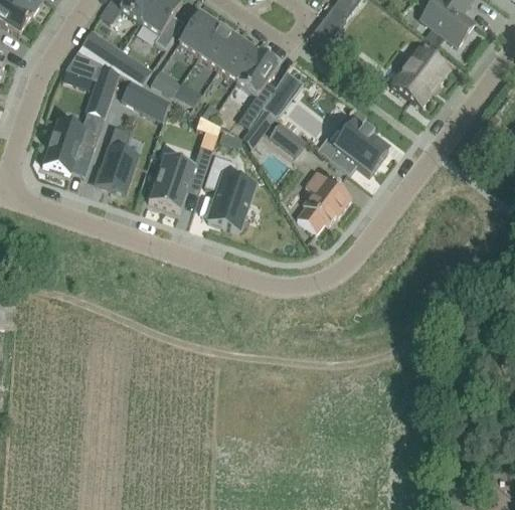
[(0,0),(0,22),(18,35),(31,16),(7,0),(0,0)]
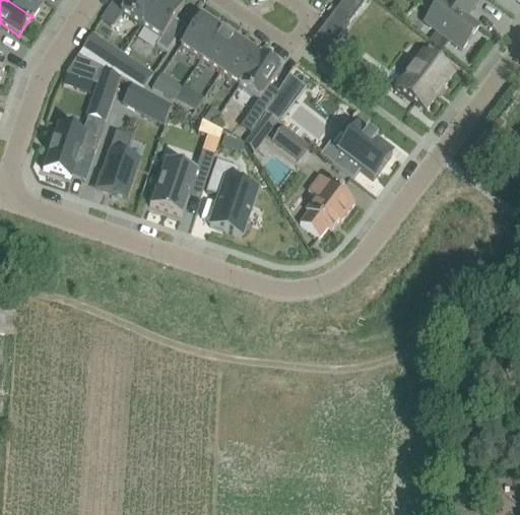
[(7,0),(31,16),(43,0),(7,0)]
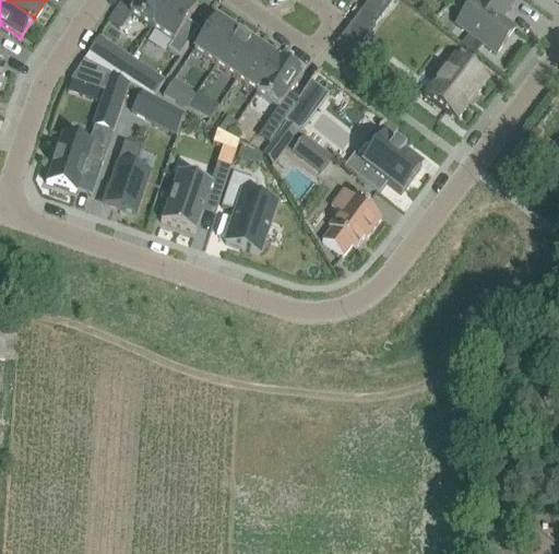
[(120,0),(118,3),(152,25),(169,0),(120,0)]
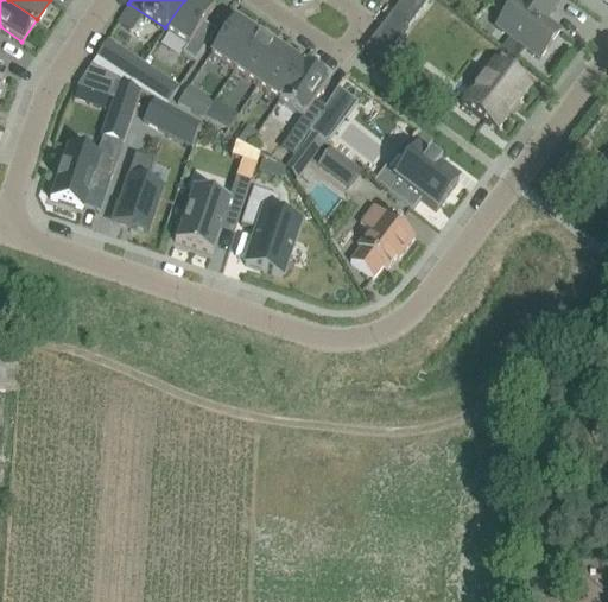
[(184,0),(165,27),(187,42),(182,50),(195,58),(216,27),(204,19),(215,4),(209,0),(184,0)]
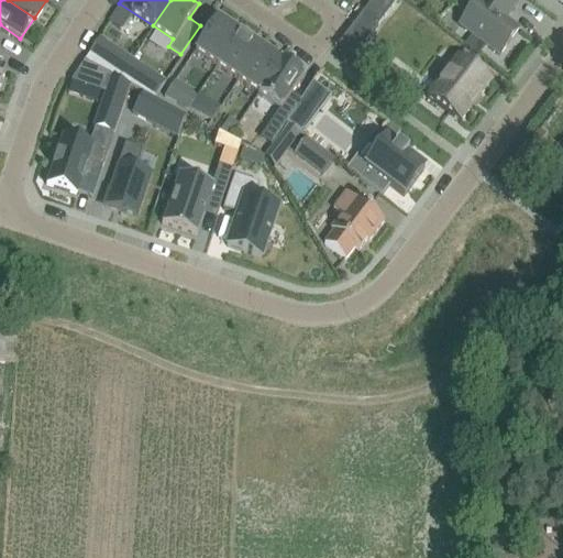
[(460,21),(499,51),(518,25),(505,15),(516,0),(475,0),(460,21)]
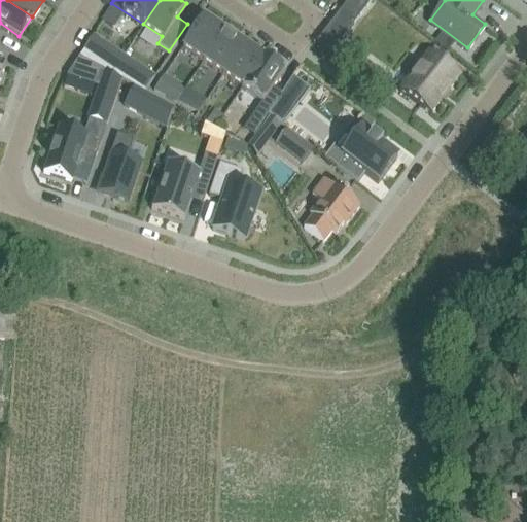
[(330,50),(354,19),(340,7),(316,39),(330,50)]
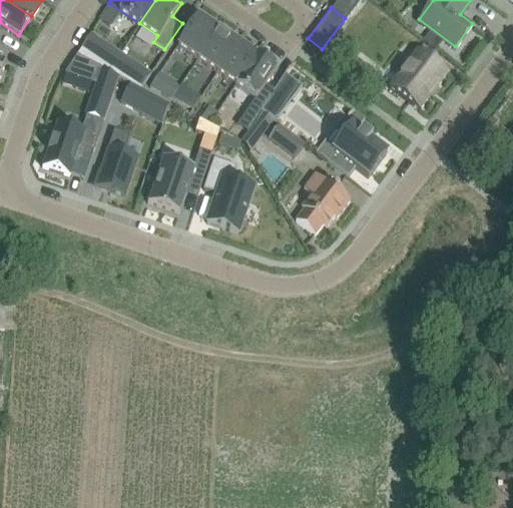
[(217,27),(196,13),(177,43),(197,57),(217,27)]
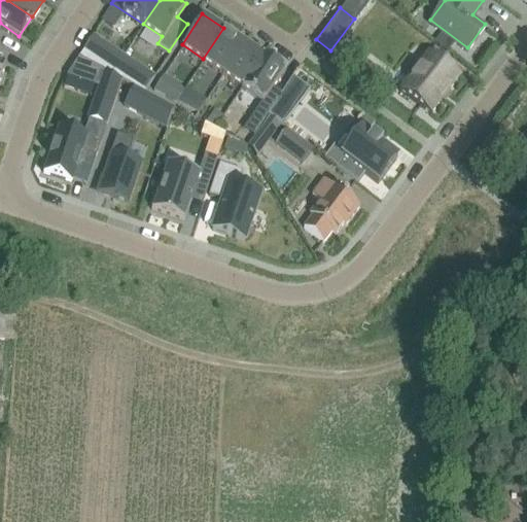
[(223,28),(203,59),(222,71),(243,40),(223,28)]
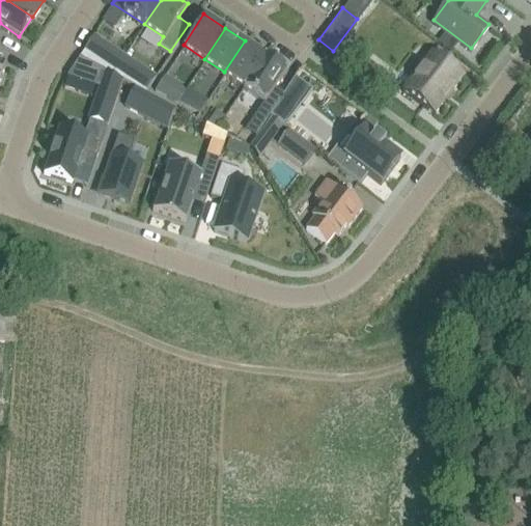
[(456,38),(445,30),(439,38),(450,47),(456,38)]
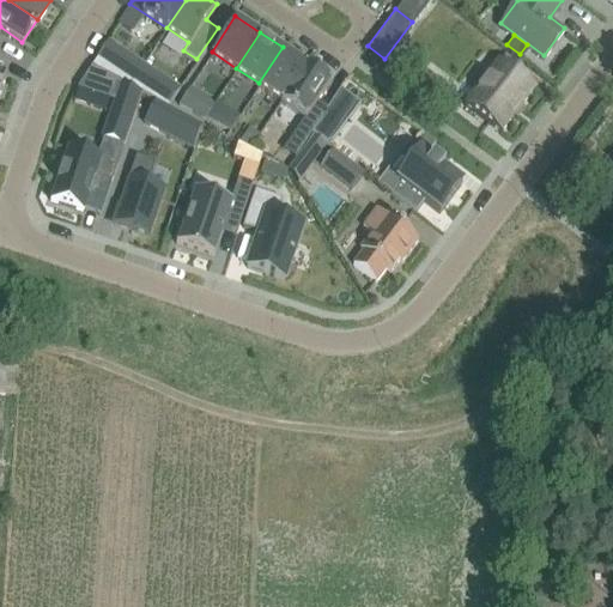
[(144,62),(107,37),(97,54),(92,62),(129,83),(144,62)]
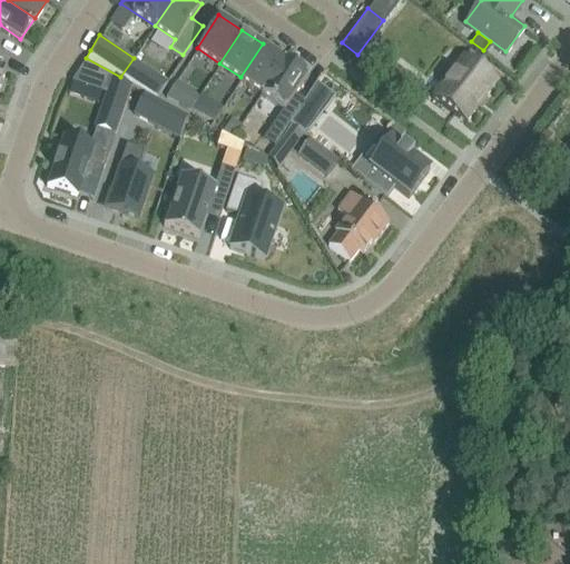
[(287,58),(302,63),(308,42),(294,37),(287,58)]
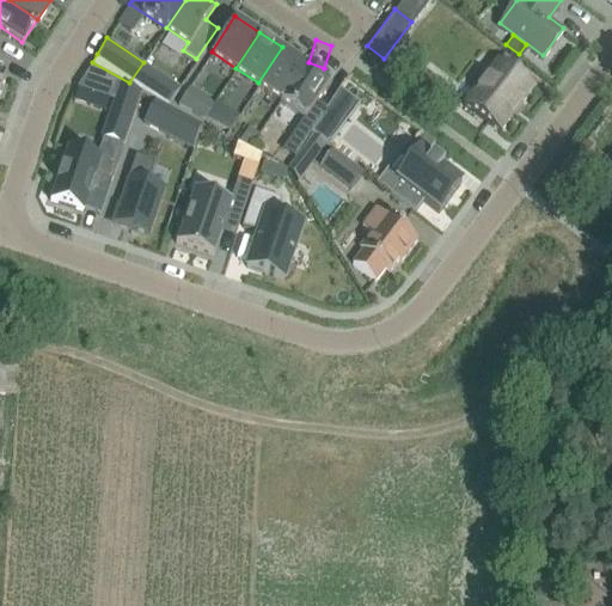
[(282,47),(258,83),(281,98),(280,98),(281,99),(306,62),(305,61),(305,62),(282,47)]
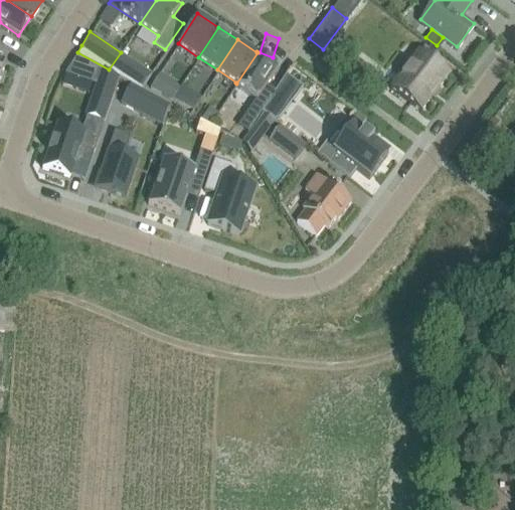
[(390,85),(420,108),(449,71),(418,48),(390,85)]
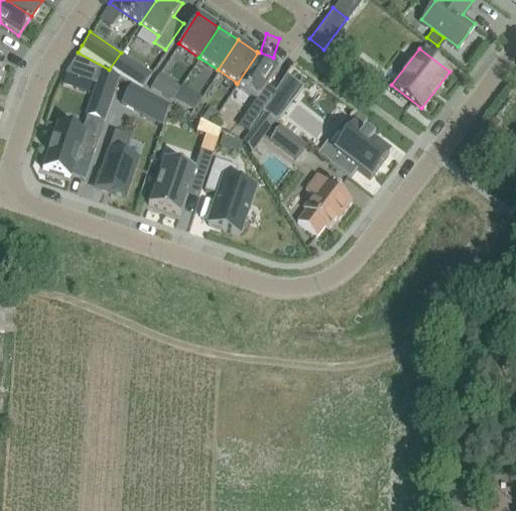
[(258,52),(237,84),(256,96),(250,106),(259,113),(262,109),(276,88),(267,82),(278,66),(258,52)]
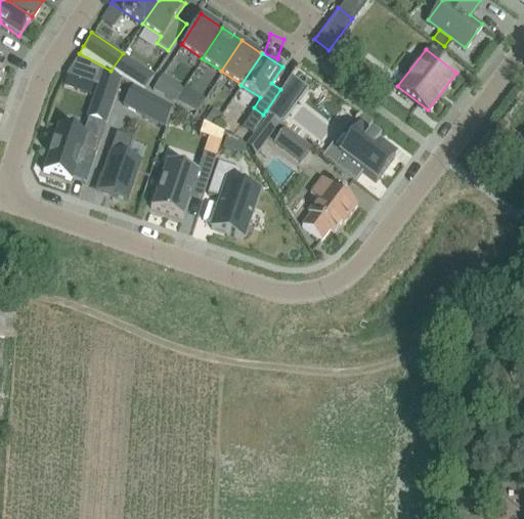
[(154,73),(142,66),(131,81),(133,82),(143,87),(154,73)]
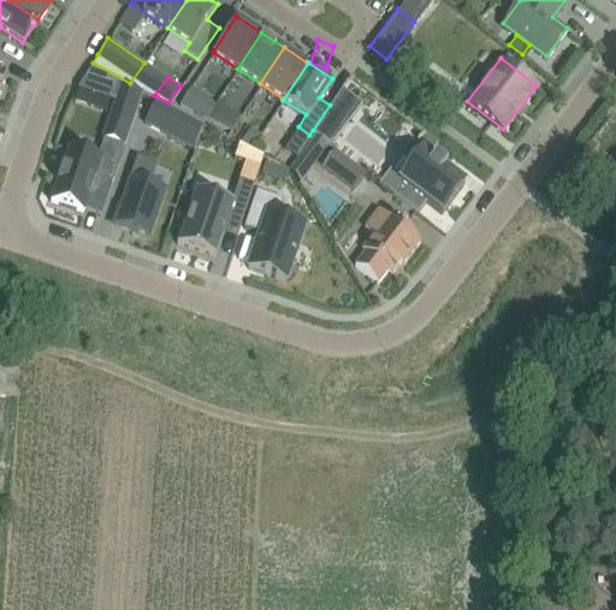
[(125,142),(142,89),(130,83),(122,78),(102,135),(125,142)]
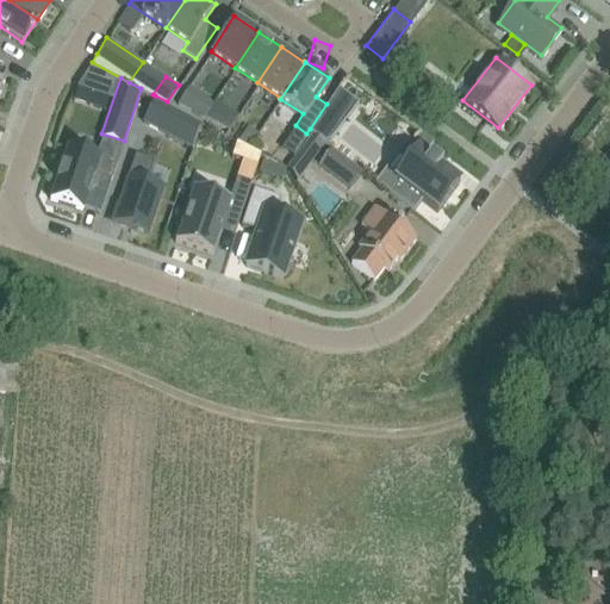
[(213,99),(190,82),(178,100),(204,113),(213,99)]
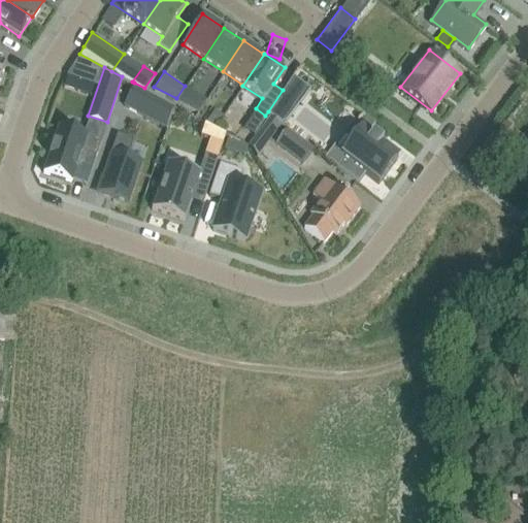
[(293,73),(283,90),(268,111),(283,123),(310,86),(293,73)]
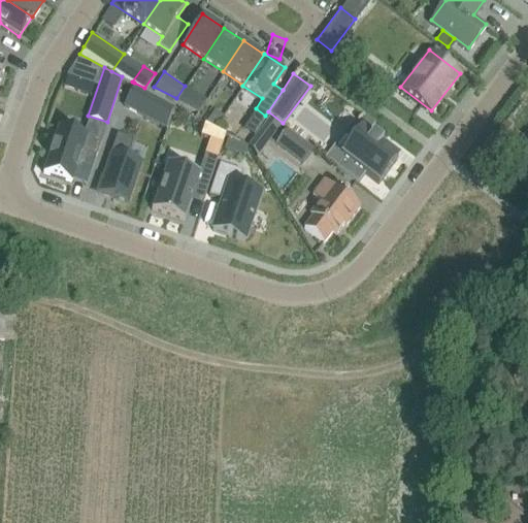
[(174,104),(144,88),(134,83),(124,101),(167,125),(174,104)]
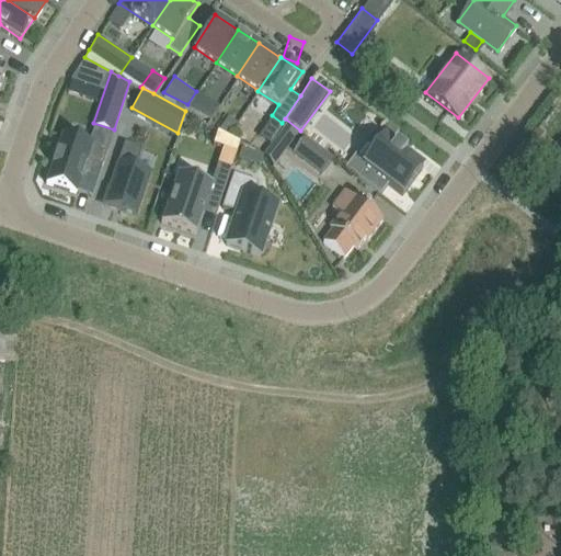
[(196,91),(187,104),(210,116),(218,105),(196,91)]
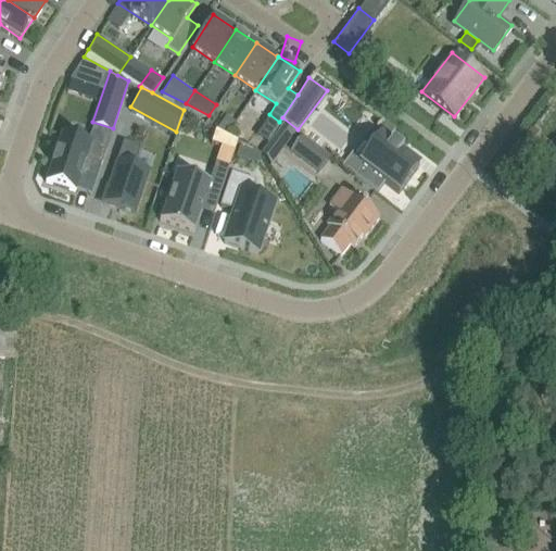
[(236,119),(226,112),(216,126),(227,132),(236,119)]
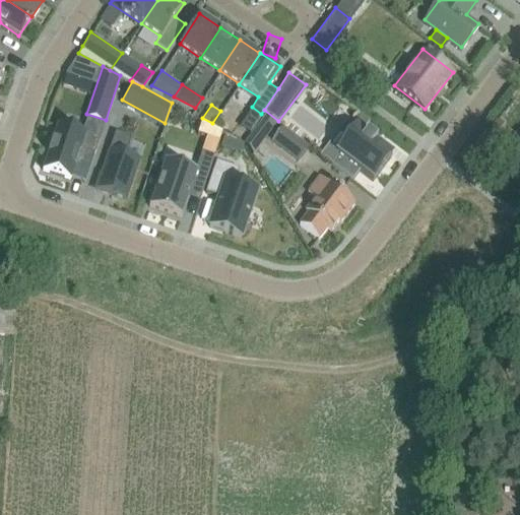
[(346,118),(320,152),(352,177),(360,167),(373,177),(391,152),(376,140),(377,139),(367,131),(366,133),(346,118)]
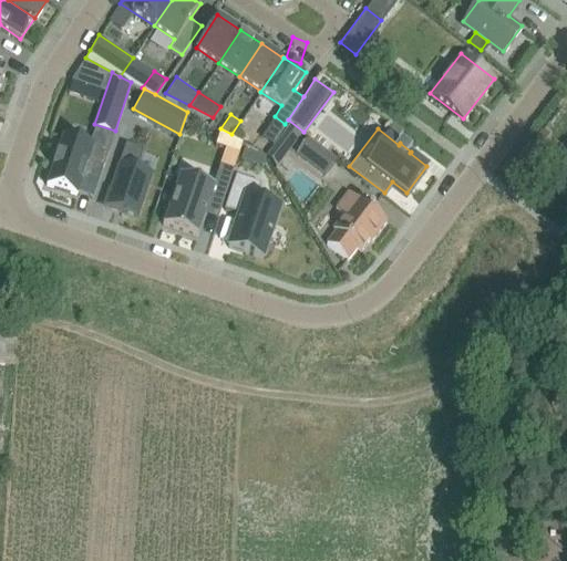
[(52,164),(47,182),(76,191),(88,158),(104,164),(110,147),(63,132),(57,151),(55,152),(57,152),(53,162),(52,162),(52,163),(52,164)]
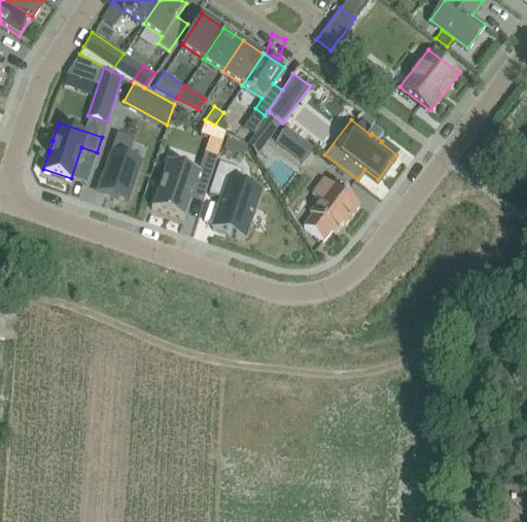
[(277,140),(303,160),(313,145),(287,126),(277,140)]
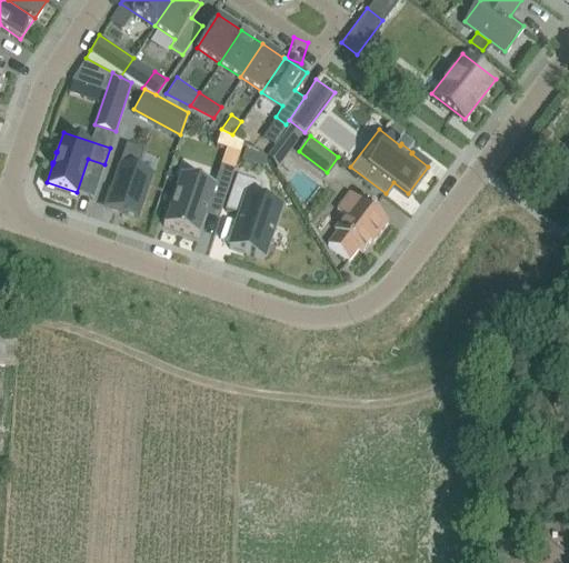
[(106,202),(139,213),(153,170),(138,166),(143,147),(127,141),(106,202)]
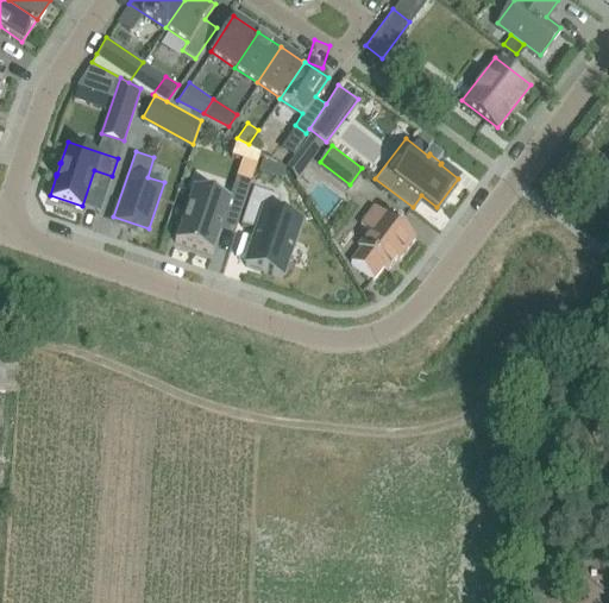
[(194,184),(176,238),(212,250),(224,214),(237,218),(250,177),(237,173),(228,195),(194,184)]
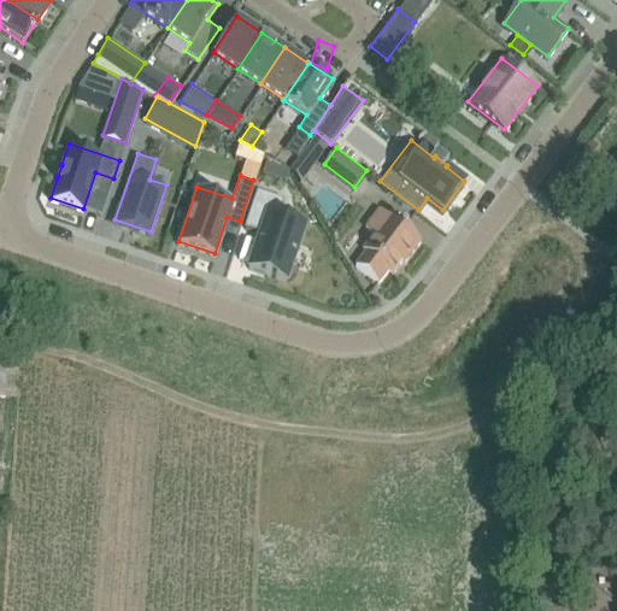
[(253,187),(240,223),(257,229),(245,264),(282,276),(301,221),(274,212),(280,195),(253,187)]
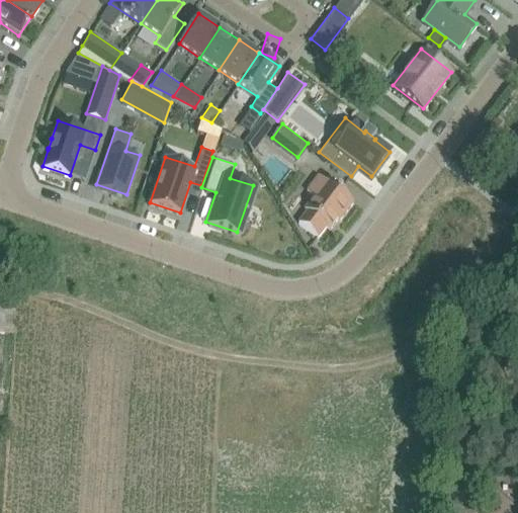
[(308,208),(299,220),(319,234),(327,223),(331,226),(339,216),(341,217),(354,198),(319,172),(308,187),(315,193),(305,206),(308,208)]
